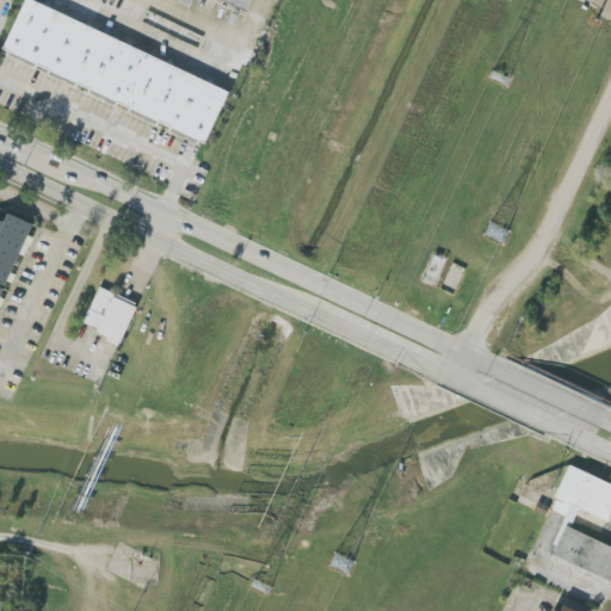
[(28,0),(22,0),(0,45),(0,51),(199,147),(224,92),(28,0)]
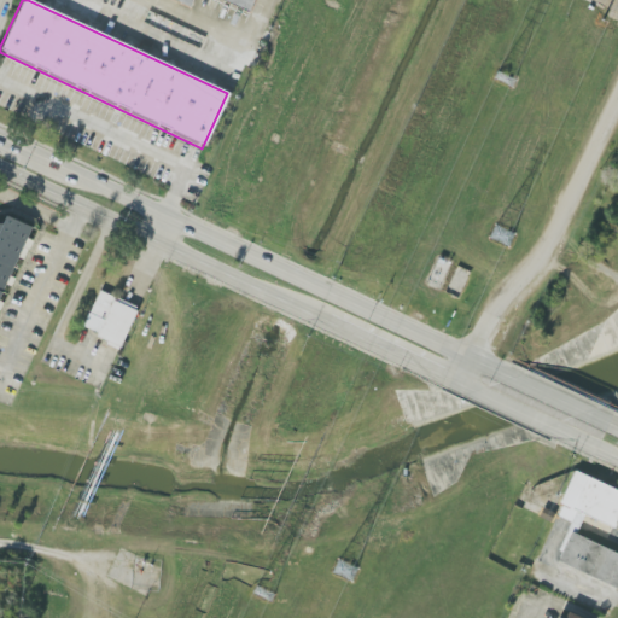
[(221,0),(246,13),(252,0),(221,0)]
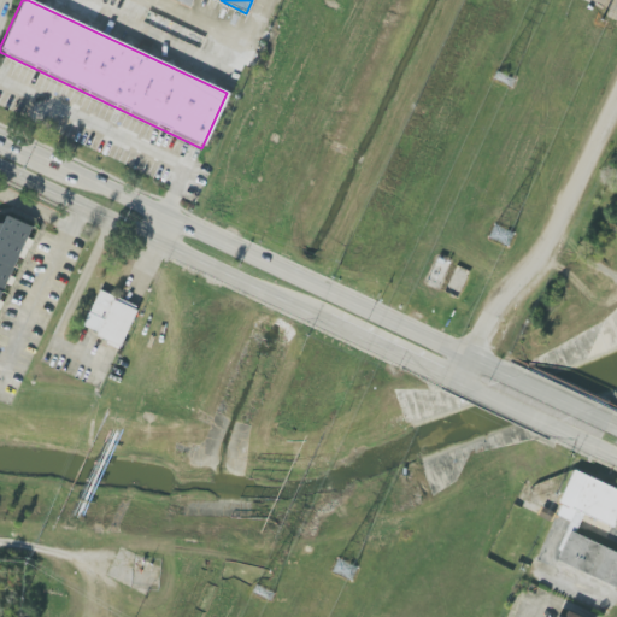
[(0,300),(30,225),(10,217),(5,230),(0,228),(0,300)]
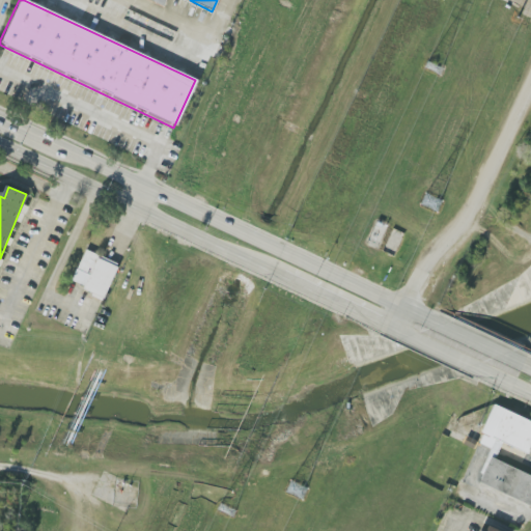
[(104,299),(84,289),(85,285),(72,280),(86,249),(118,264),(118,267),(104,299)]
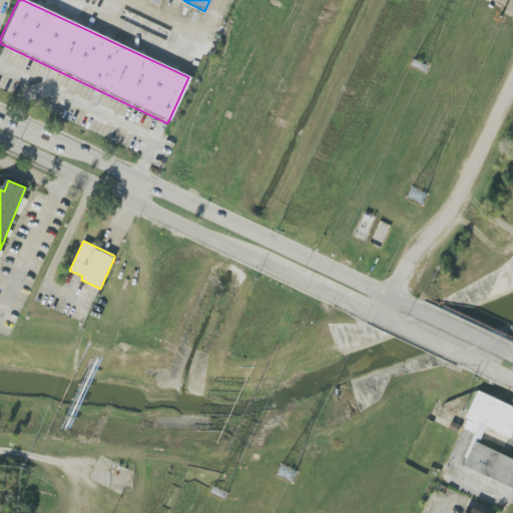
[(512,434),(511,439),(465,418),(478,391),(512,406),(512,434)]
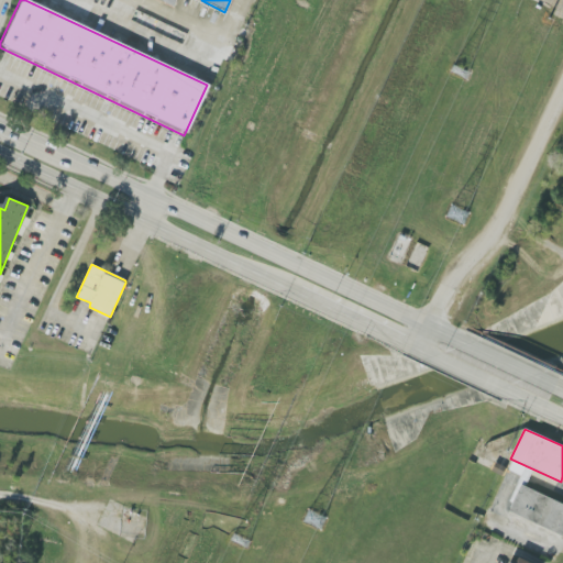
[(562,537),(509,511),(521,485),(562,504),(562,537)]
